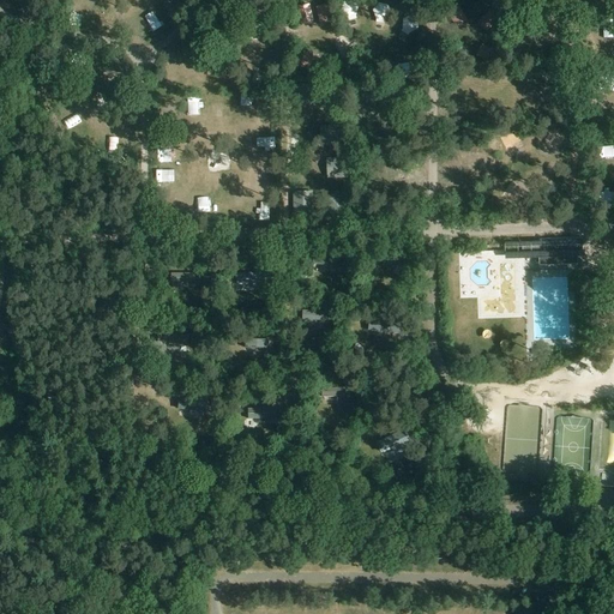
[(296,7),(300,20),(313,17),(309,5),(296,7)]
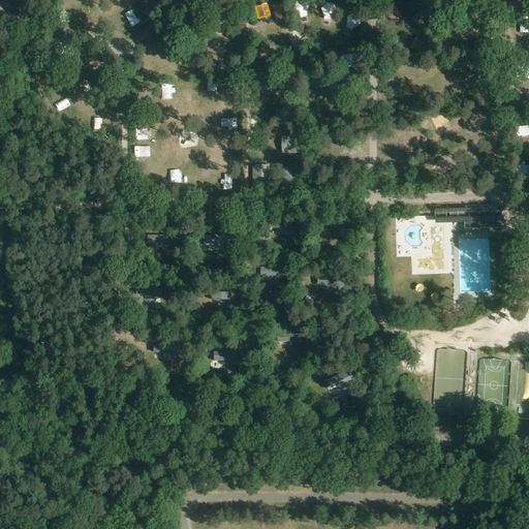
[(286,14),(283,4),(273,6),(275,18),(286,14)]
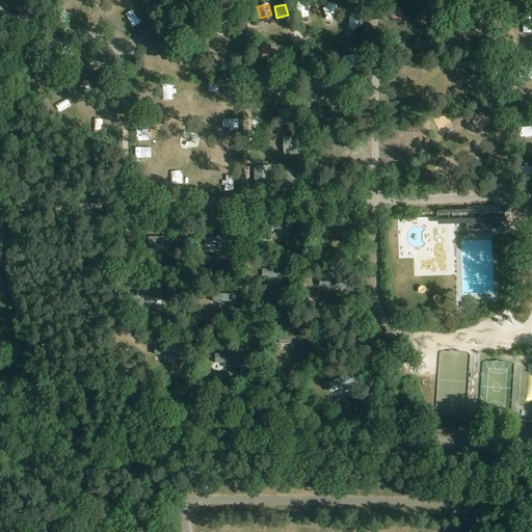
[(388,10),(393,21),(403,15),(397,4),(388,10)]
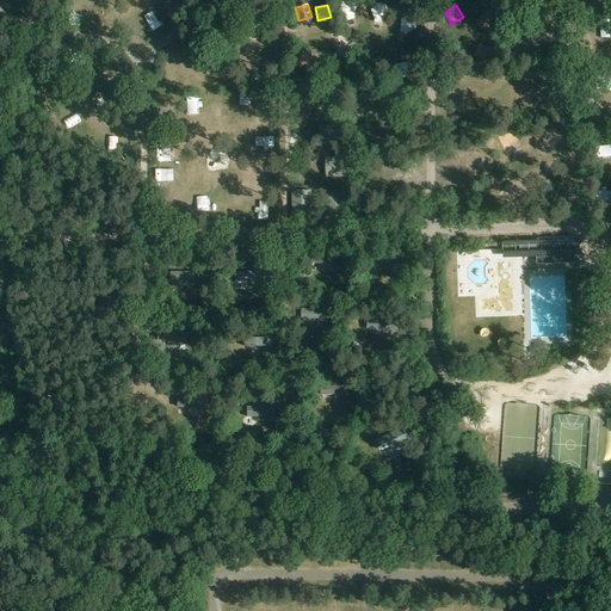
[(479,20),(488,29),(497,19),(487,11),(479,20)]
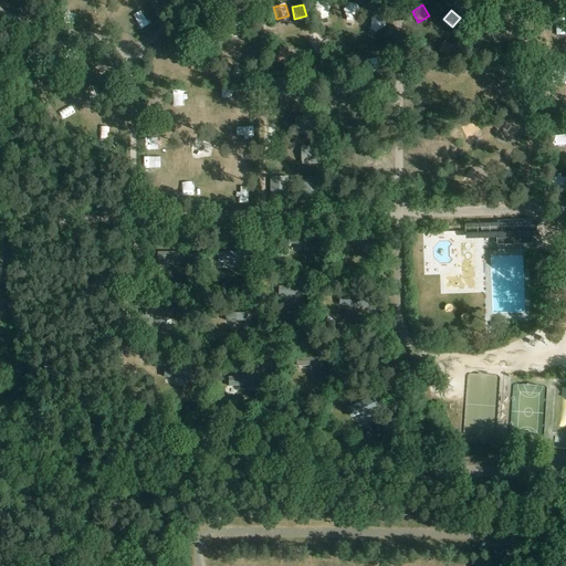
[(449,43),(443,54),(453,60),(459,49),(449,43)]
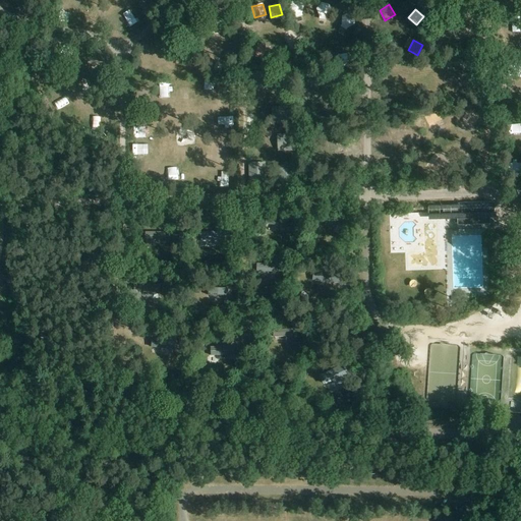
[(264,56),(261,45),(250,48),(253,59),(264,56)]
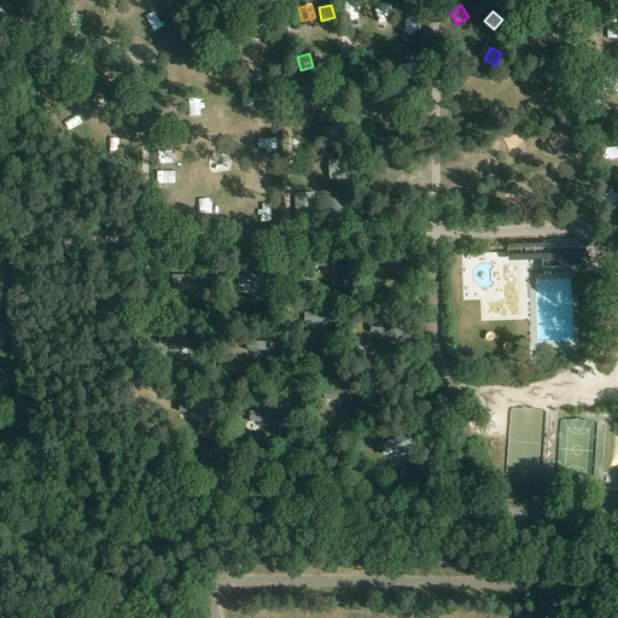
[(322,127),(322,147),(345,147),(345,127),(322,127)]
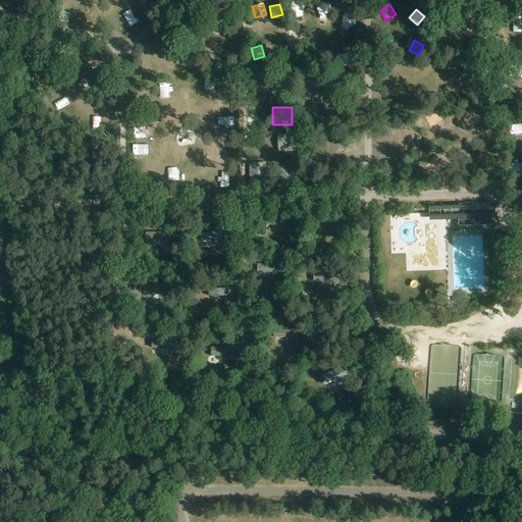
[(430,128),(435,126),(437,131),(447,126),(439,111),(425,118),(430,128)]
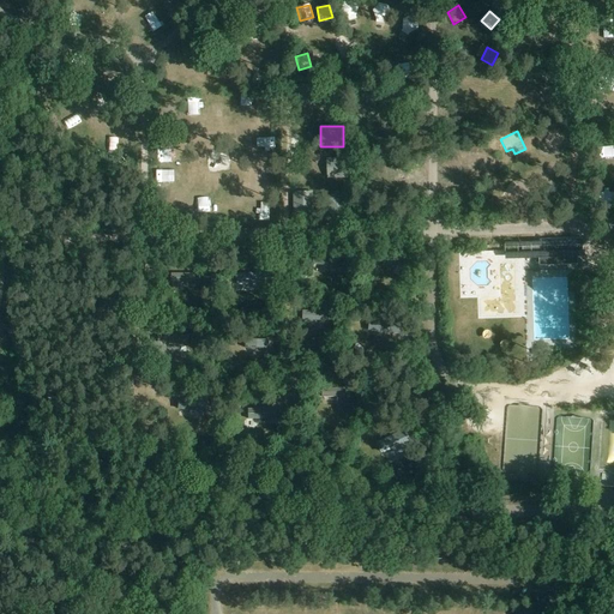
[(488,167),(487,157),(463,158),(463,168),(488,167)]
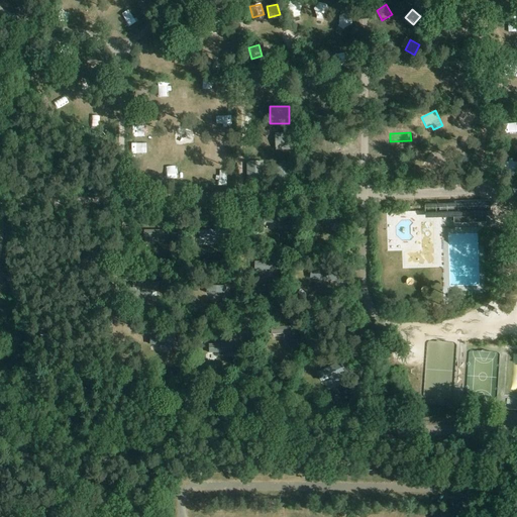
[(294,133),(275,134),(276,151),(295,150),(294,133)]
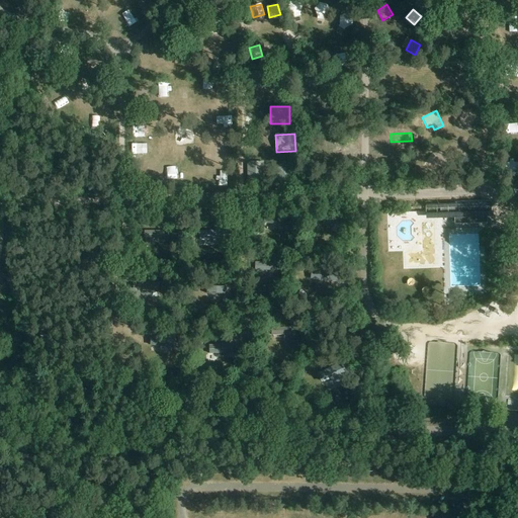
[(247,162),(248,181),(264,181),(264,162),(247,162)]
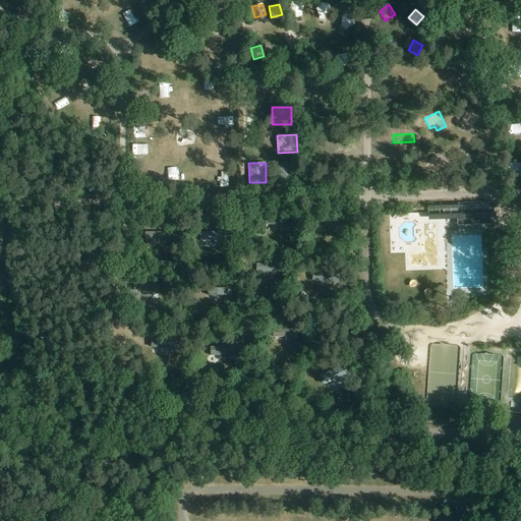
[(286,163),(273,173),(285,188),(298,177),(286,163)]
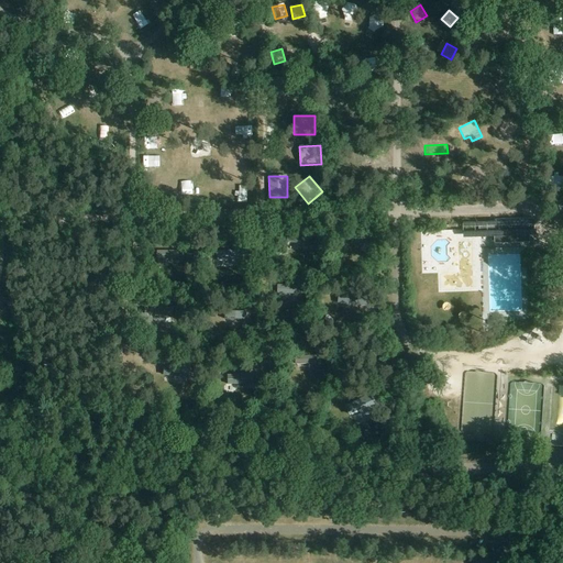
[(353,236),(352,244),(376,246),(376,239),(353,236)]
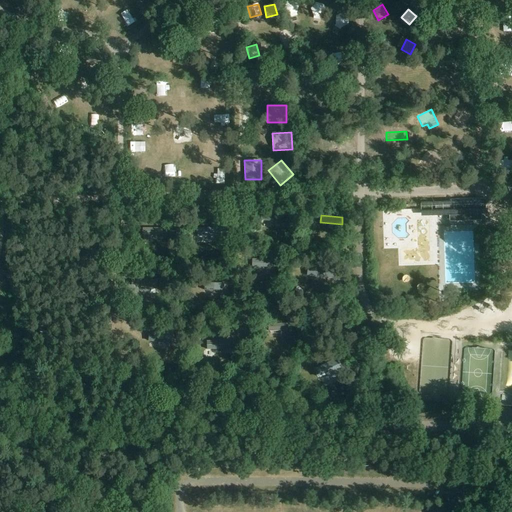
[(252,274),(264,274),(264,265),(252,265),(252,274)]
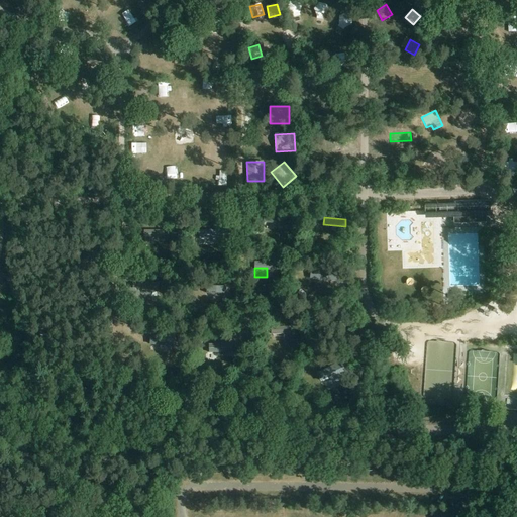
[(209,344),(209,353),(234,352),(233,343),(209,344)]
